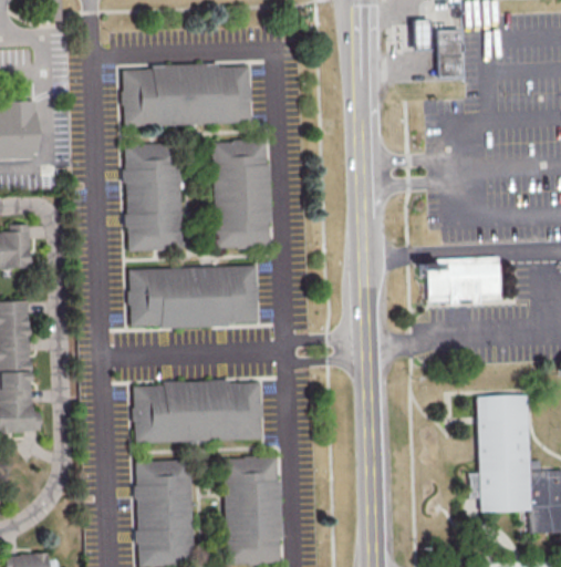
[(411,18),(428,17),(429,48),(412,48),(411,18)]
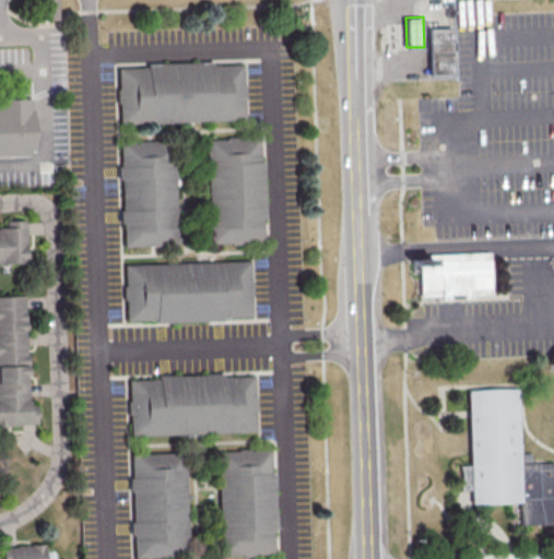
[(452,25),(455,72),(432,73),(429,26),(452,25)]
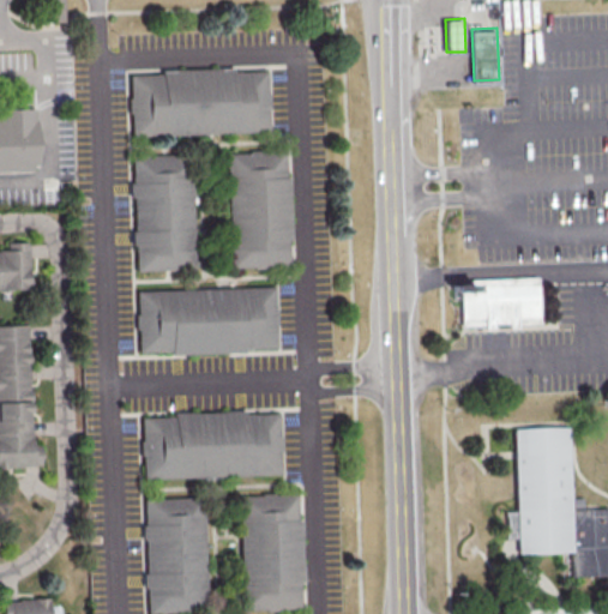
[(136,138),(134,114),(132,114),(132,100),(133,100),(133,77),(164,76),(164,72),(236,70),(238,73),(270,72),(270,95),(272,95),(272,110),(271,110),(272,133),(136,138)]
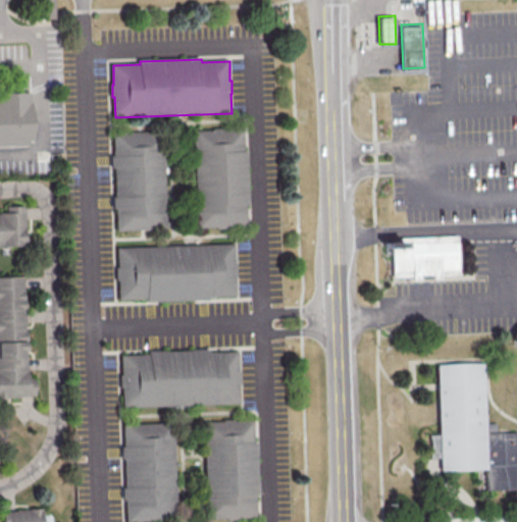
[(0,148),(0,103),(2,103),(2,95),(38,94),(40,147),(0,148)]
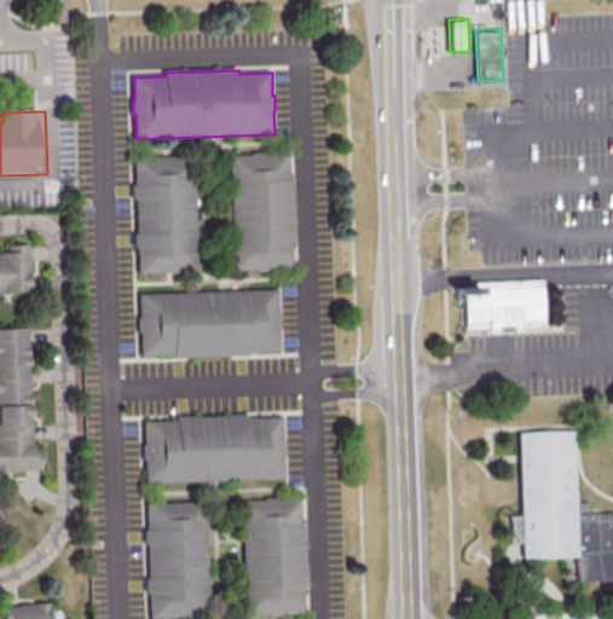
[(231,156),(254,156),(254,154),(267,154),(267,155),(290,155),(291,181),(295,181),(298,243),(294,243),(295,271),(272,271),(272,273),(258,273),(258,272),(236,272),(231,156)]
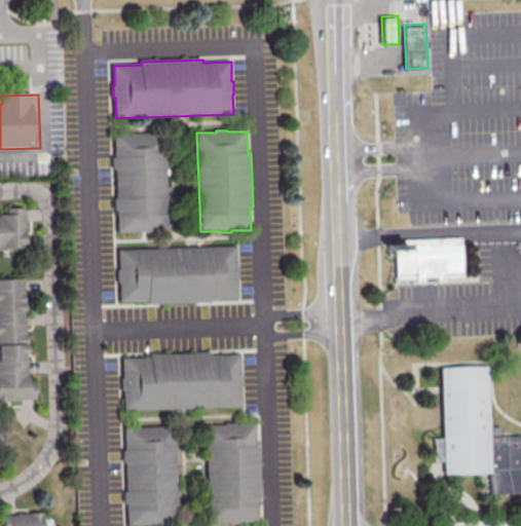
[(116,135),(165,133),(170,231),(119,233),(118,211),(116,211),(115,200),(118,200),(117,170),(114,170),(114,158),(116,158),(116,135)]
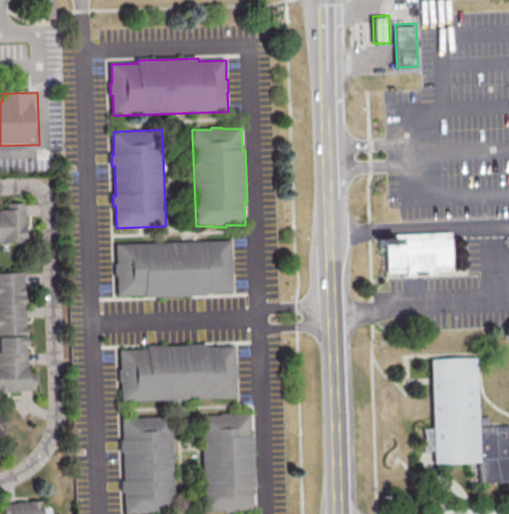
[(0,209),(0,242),(29,242),(28,202),(9,202),(10,210),(0,209)]
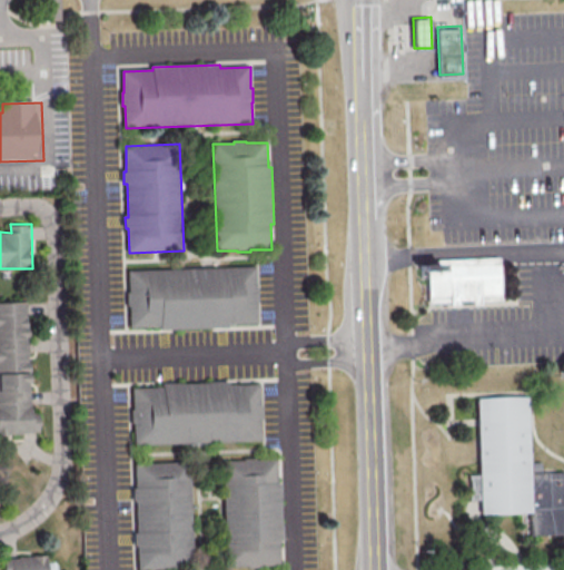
[(424,267),(448,266),(448,261),(507,258),(510,297),(487,297),(487,303),(457,304),(457,300),(436,300),(435,273),(424,273),(424,267)]
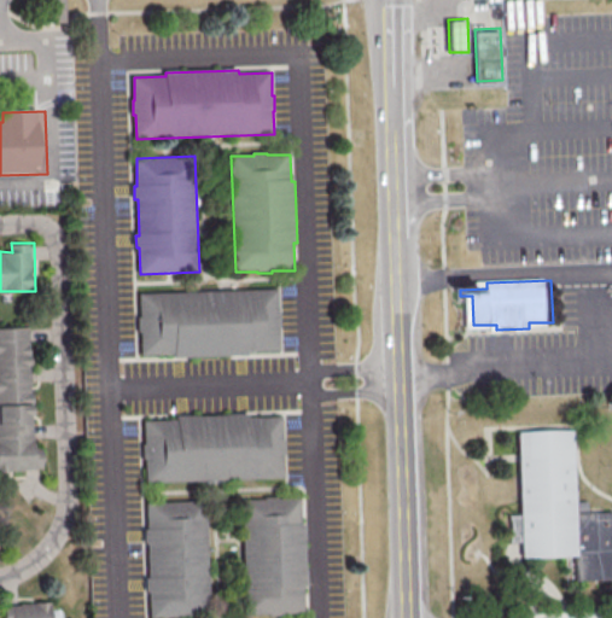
[(278,291),(279,315),(280,314),(281,330),(279,330),(280,351),(249,353),(249,356),(176,360),(175,356),(143,357),(141,333),(140,333),(139,319),(141,319),(140,296),(278,291)]
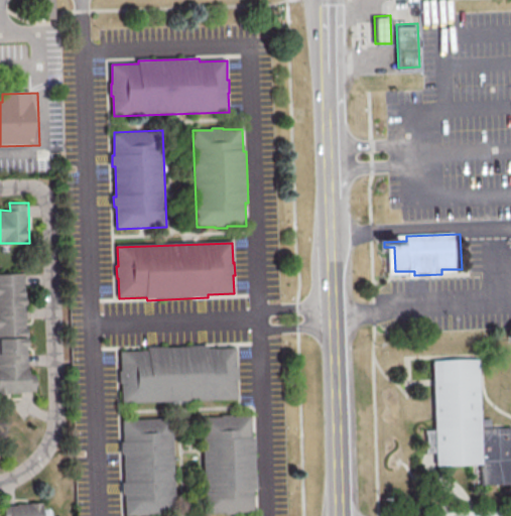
[(0,392),(38,391),(37,373),(30,374),(28,272),(0,273),(0,392)]
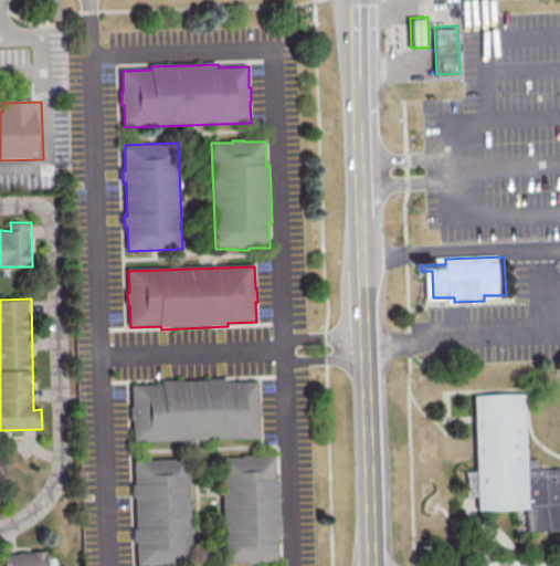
[(135,443),(135,421),(133,421),(133,408),(134,408),(134,387),(162,386),(162,383),(229,380),(229,384),(260,383),(260,404),(262,404),(262,418),(261,418),(261,438),(135,443)]
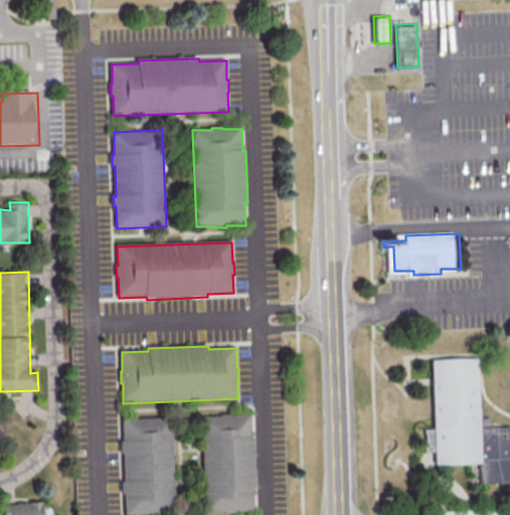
[(433,360),(478,358),(481,428),(509,426),(509,483),(481,485),(481,463),(438,465),(437,453),(427,453),(426,431),(436,431),(433,360)]
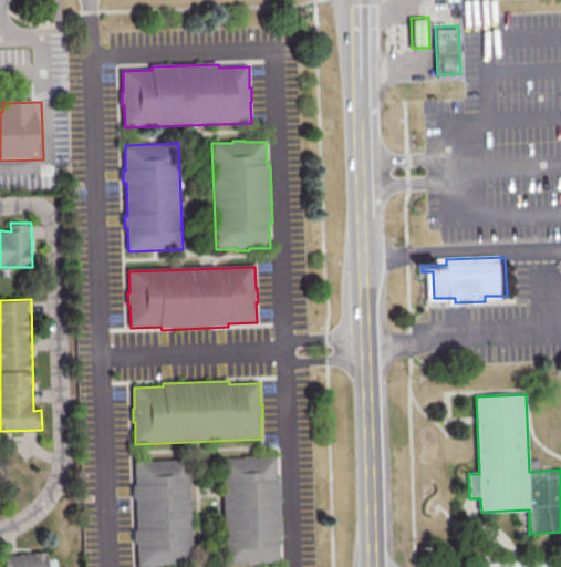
[(227,566),(222,460),(243,460),(243,457),(256,457),(256,459),(277,459),(278,483),(281,483),(283,539),(280,539),(281,565),(260,565),(260,566),(247,566),(227,566)]
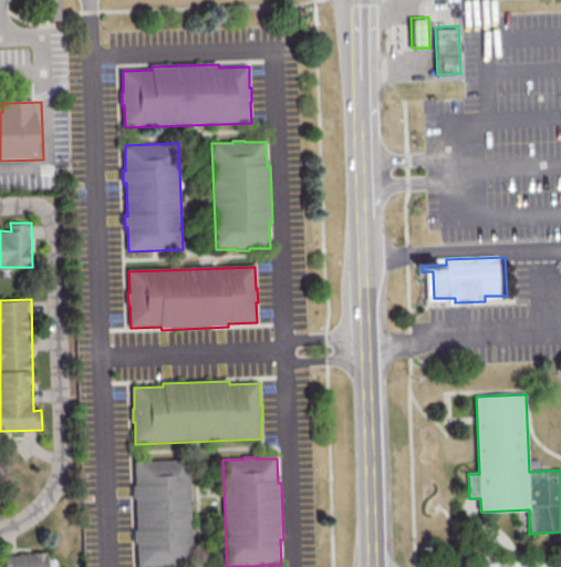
[(136,462),(189,461),(194,566),(166,566),(138,566),(138,544),(136,545),(135,533),(138,533),(137,500),(134,500),(134,487),(136,487),(136,462)]
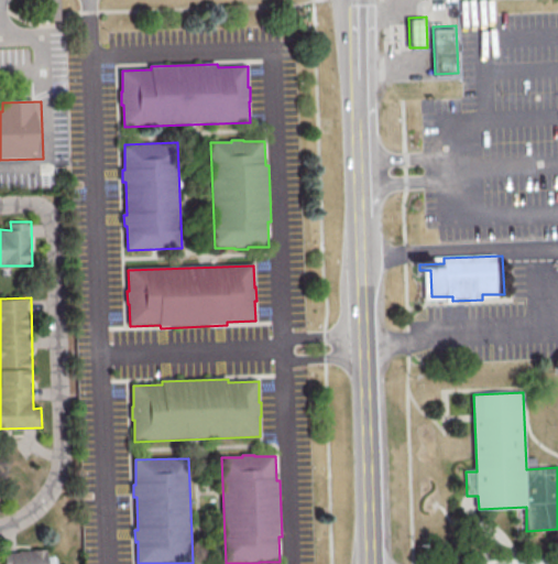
[(50,563),(50,549),(6,551),(6,563),(50,563)]
